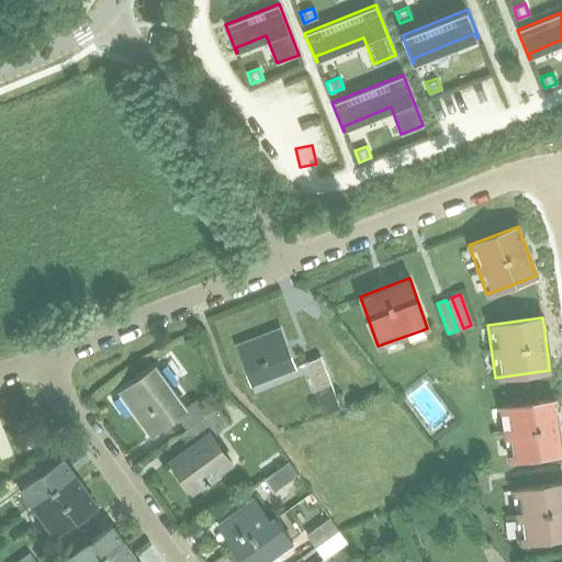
[(251,385),(294,368),(279,328),(236,346),(251,385)]
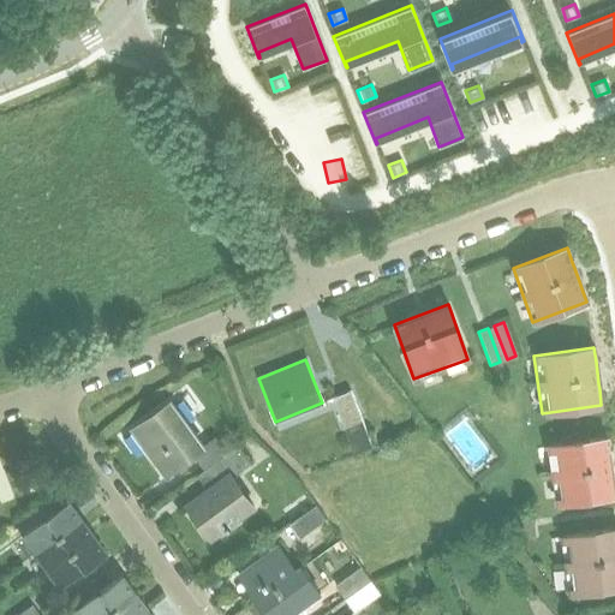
[(353,453),(371,446),(348,393),(332,400),(353,453)]
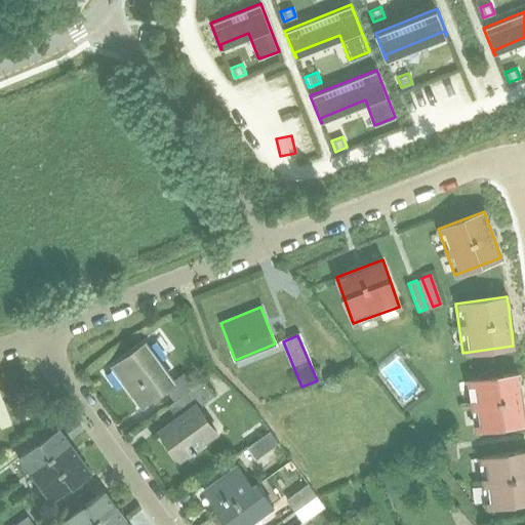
[(172,402),(175,399),(193,387),(184,373),(171,381),(145,344),(112,366),(139,405),(163,389),(172,402)]
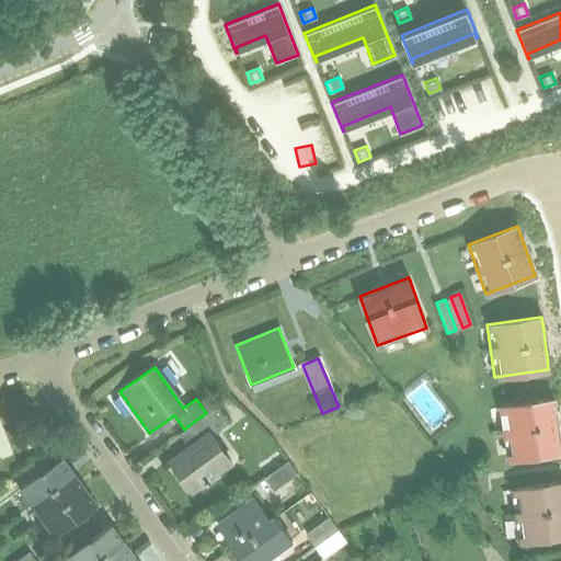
[(554,413),(553,400),(501,407),(507,459),(560,453),(556,419),(554,413)]
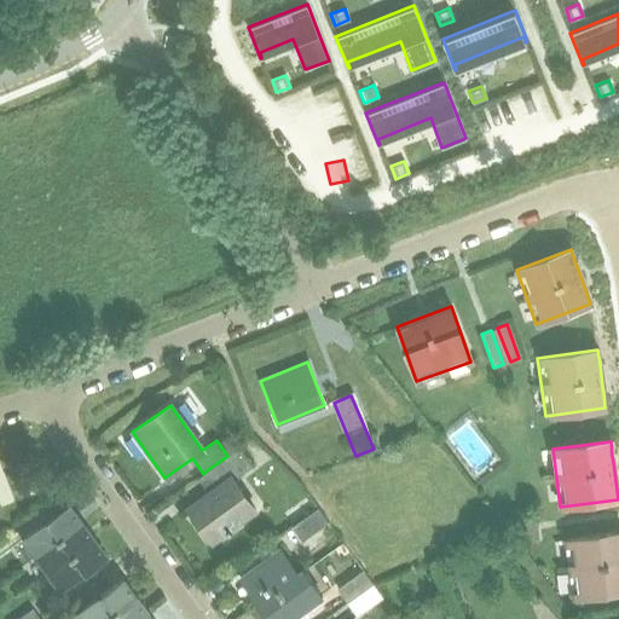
[(227,456),(207,470),(219,487),(189,508),(210,539),(253,509),(232,480),(250,467),(238,449),(227,456)]
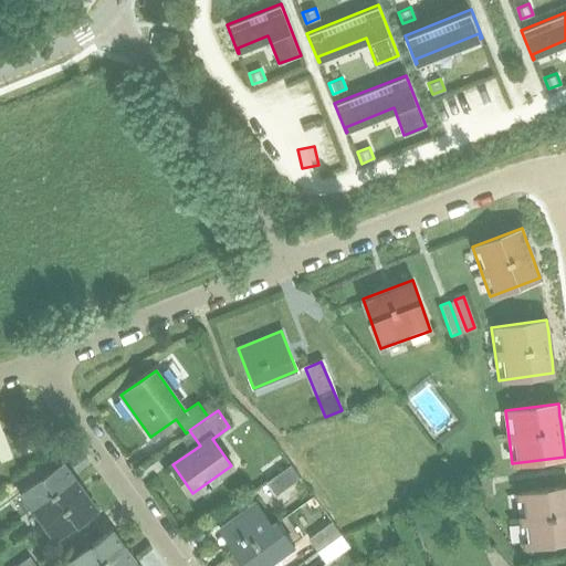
[(29,509),(72,478),(61,462),(19,494),(29,509)]
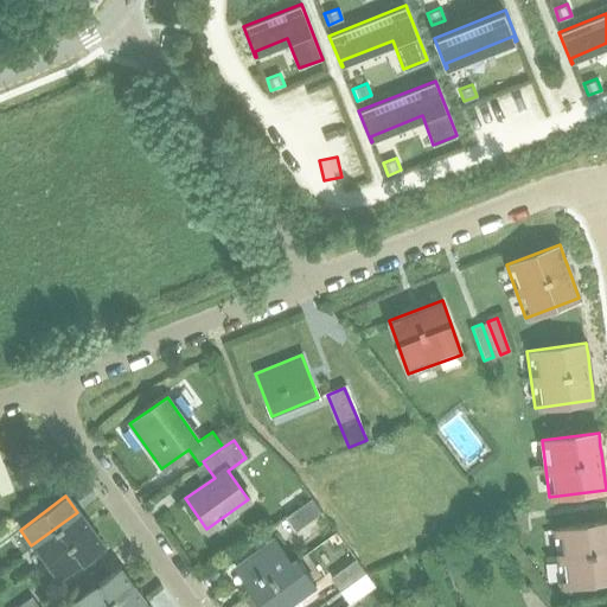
[(294,530),(320,512),(311,498),(285,516),(294,530)]
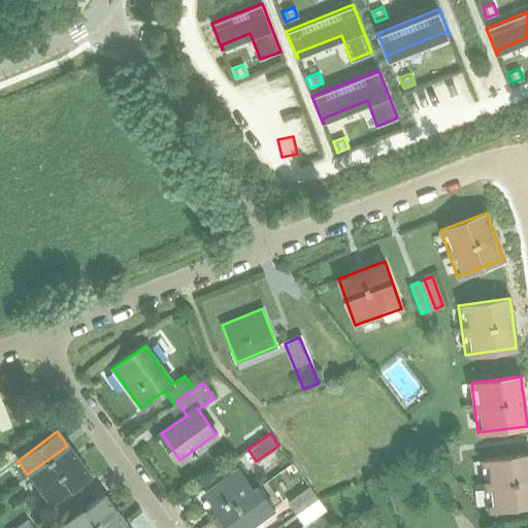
[(440,449),(458,447),(457,438),(439,441),(440,449)]
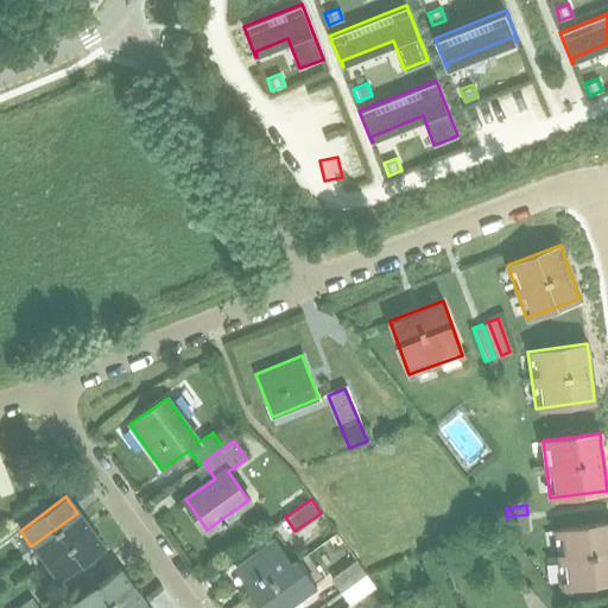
[(89,530),(77,513),(31,546),(44,563),(89,530)]
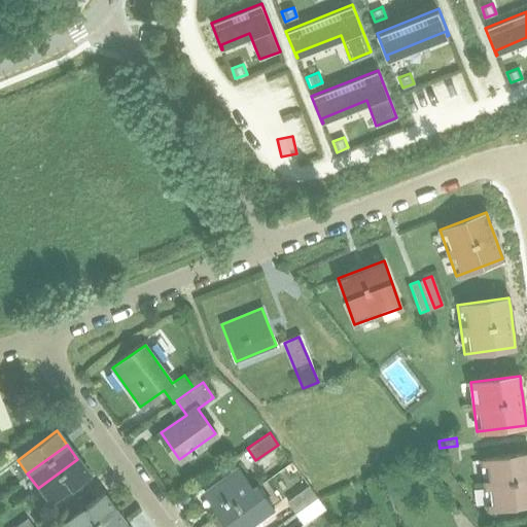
[(442,462),(459,459),(458,451),(441,453),(442,462)]
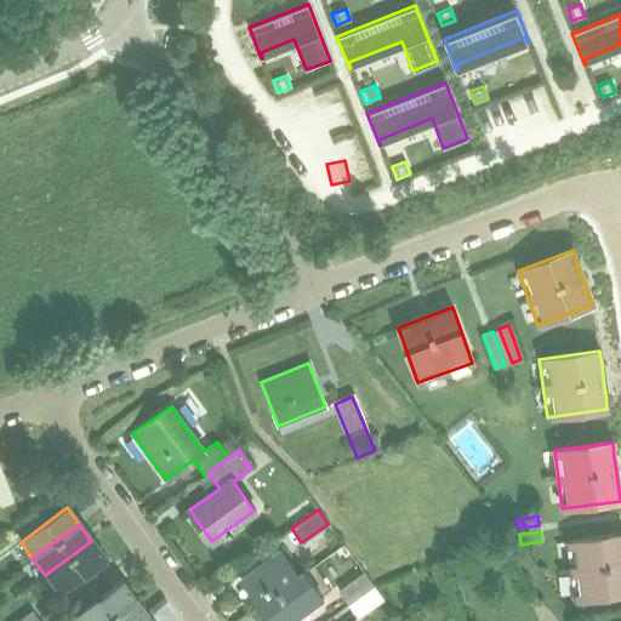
[(620,534),(568,541),(576,599),(620,592),(620,534)]
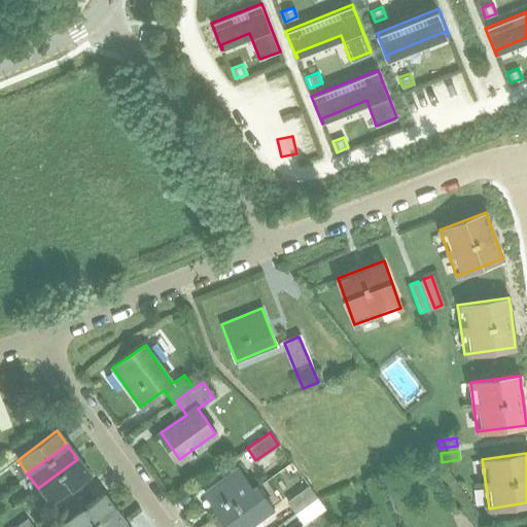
[(77,459),(38,488),(48,502),(88,473),(77,459)]
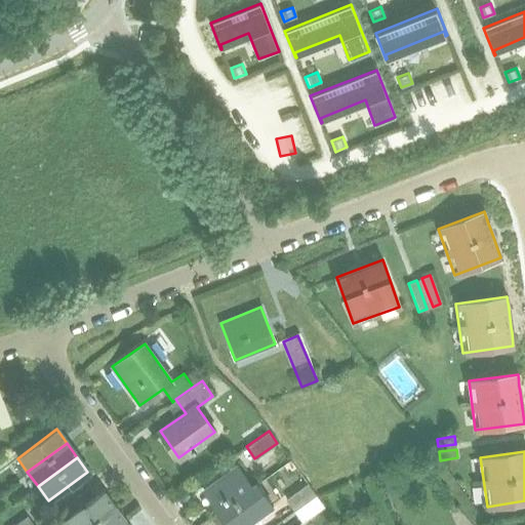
[(251,488),(237,468),(203,491),(218,513),(224,510),(251,488)]
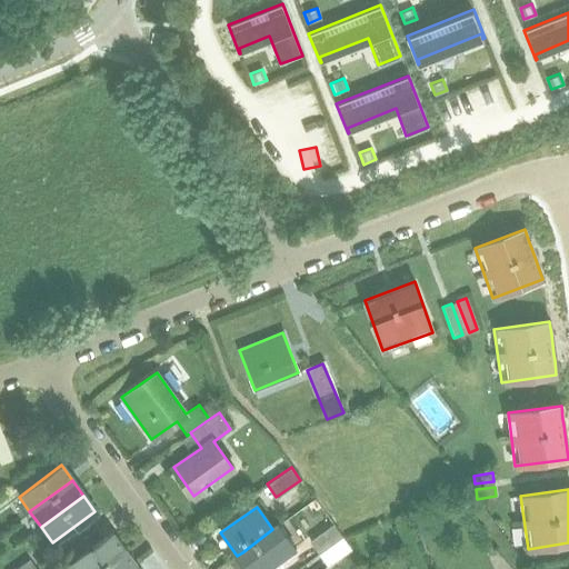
[(272,529),(242,552),(253,568),(266,568),(295,550),(278,525),(272,529)]
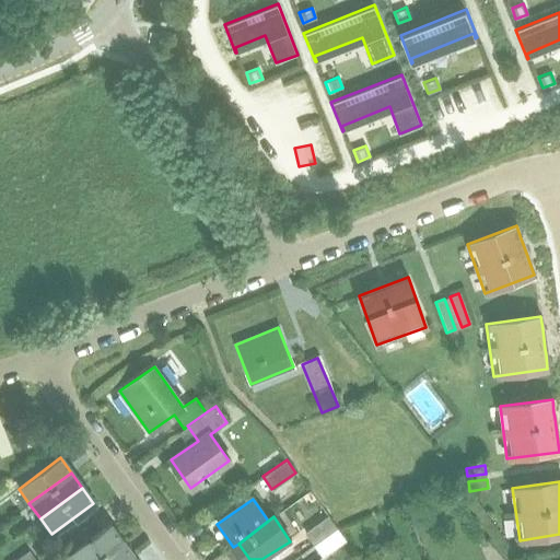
[(327,517),(304,533),(313,546),(336,529),(327,517)]
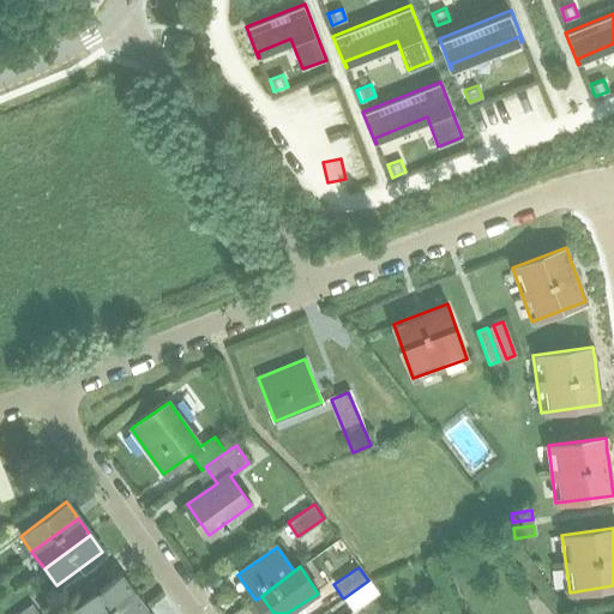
[(77,613),(101,613),(132,591),(120,576),(74,609),(77,613)]
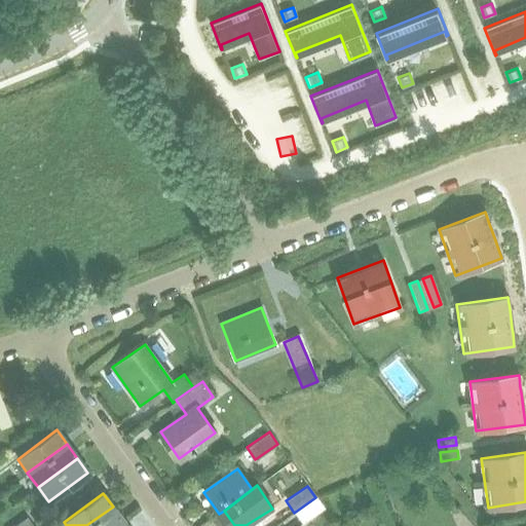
[(294,513),(302,524),(324,509),(315,497),(294,513)]
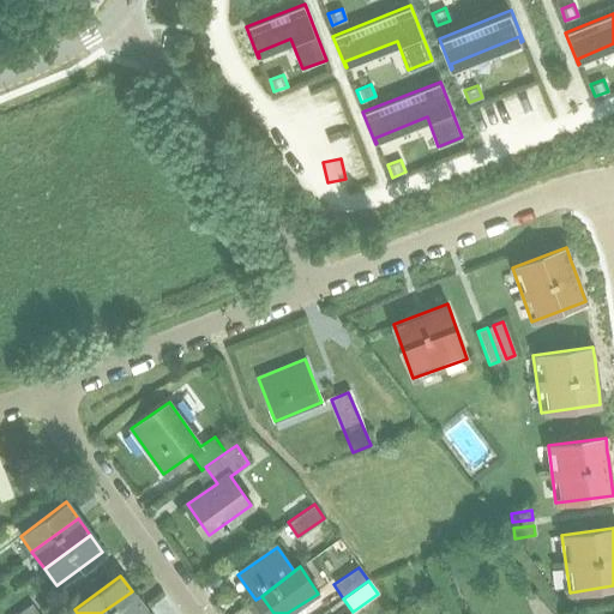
[(132,591),(101,613),(134,613),(144,608),(132,591)]
